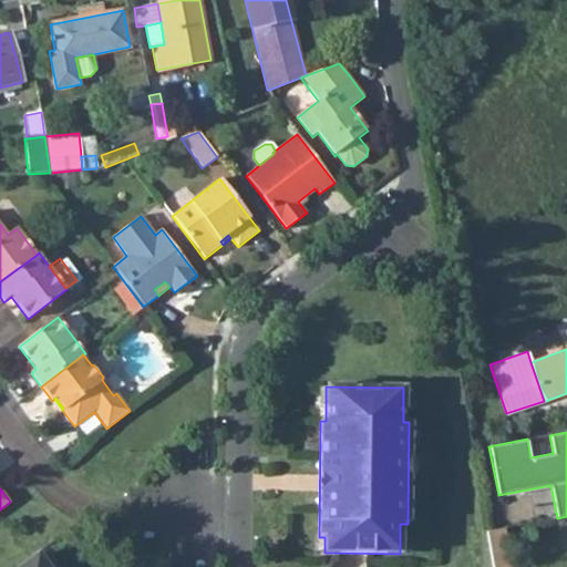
[(485,532),(490,554),(491,566),(508,566),(504,528),(485,532)]
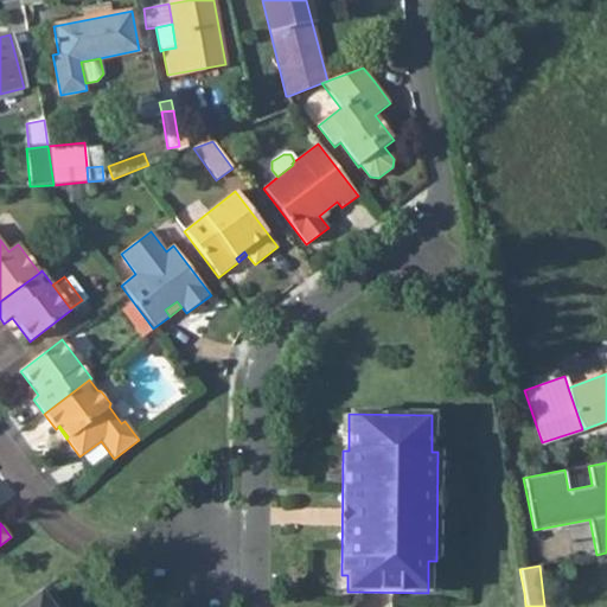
[(20,606),(50,606),(40,593),(20,606)]
